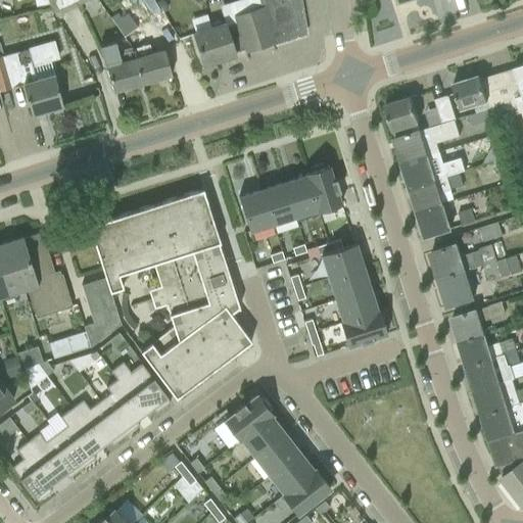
[(48,0),(49,5),(55,16),(60,13),(59,12),(76,4),(76,5),(86,0),(48,0)]
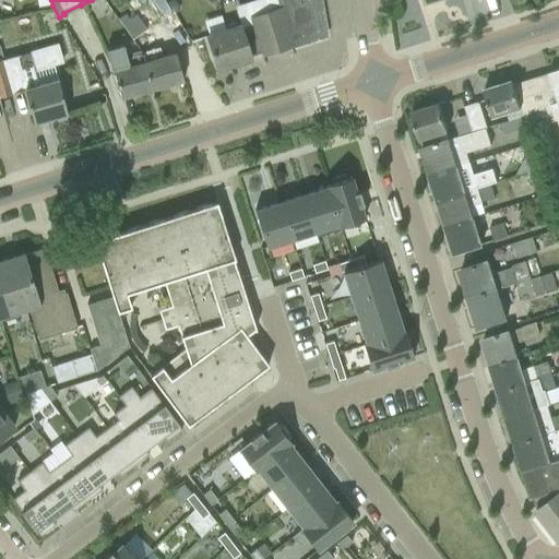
[(179,9),(174,0),(170,0),(167,2),(174,13),(179,9)]
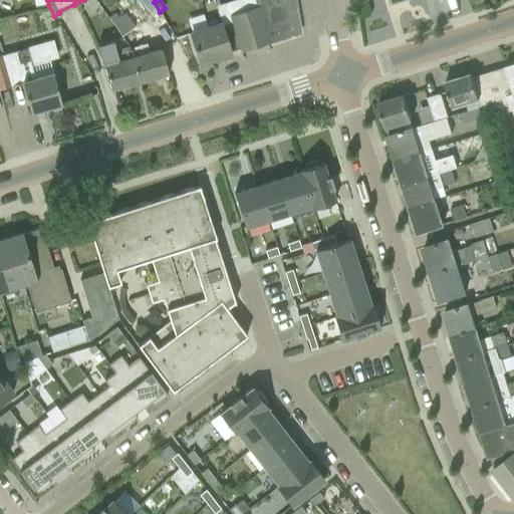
[(253,0),(257,11),(190,33),(193,44),(199,63),(219,57),(230,54),(229,51),(241,48),(241,50),(297,32),(291,0),(253,0)]
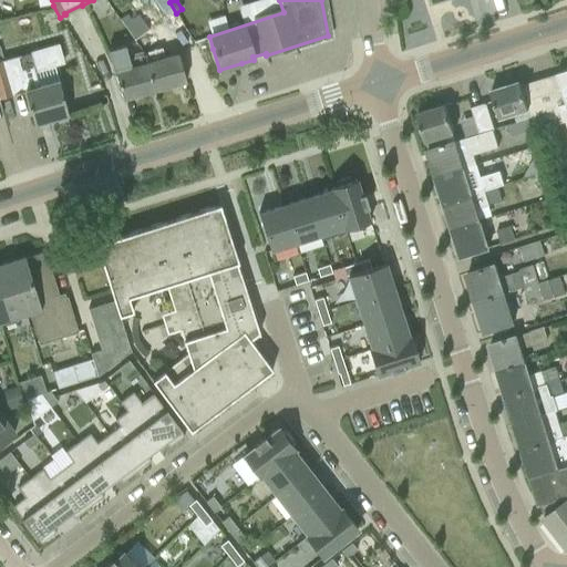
[(125,14),(117,19),(133,40),(147,29),(136,14),(130,19),(125,14)]
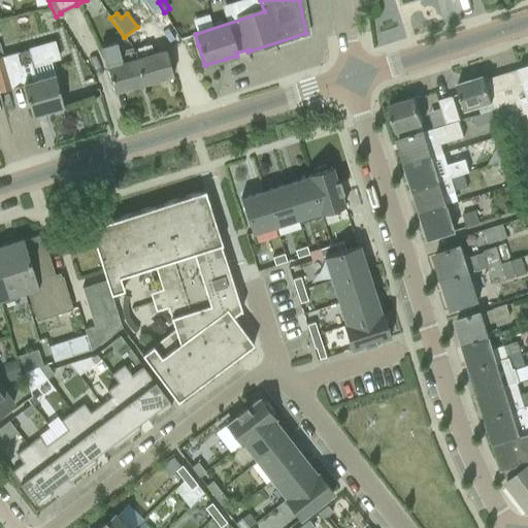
[(385,41),(390,59),(426,47),(420,30),(385,41)]
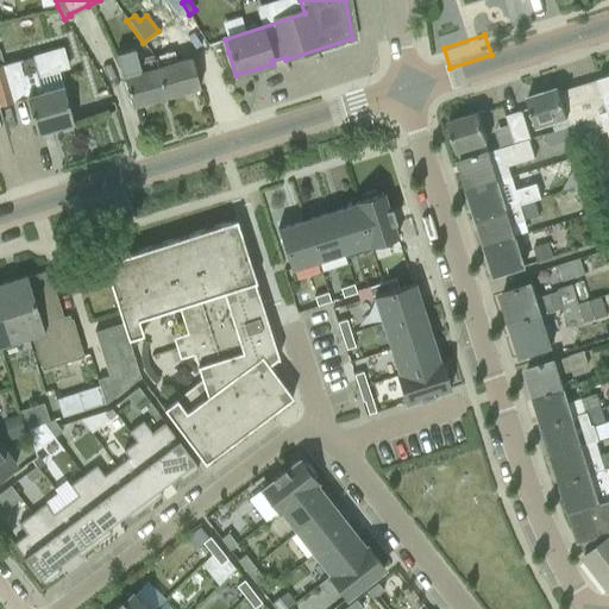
[(123,76),(123,77),(131,107),(164,98),(152,57),(137,62),(133,49),(114,54),(120,75),(123,75),(123,76)]
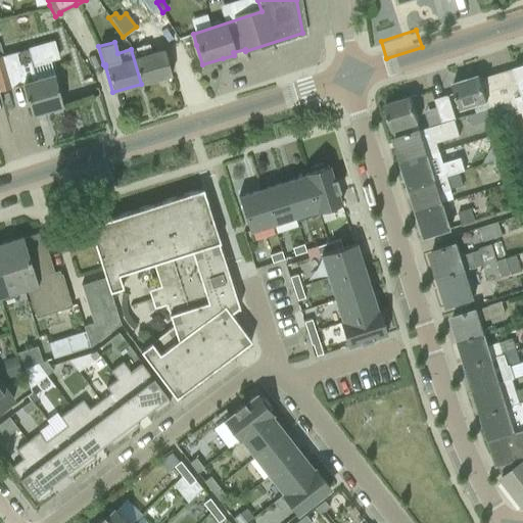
[(146,45),(131,49),(141,84),(171,76),(163,50),(149,54),(146,45)]
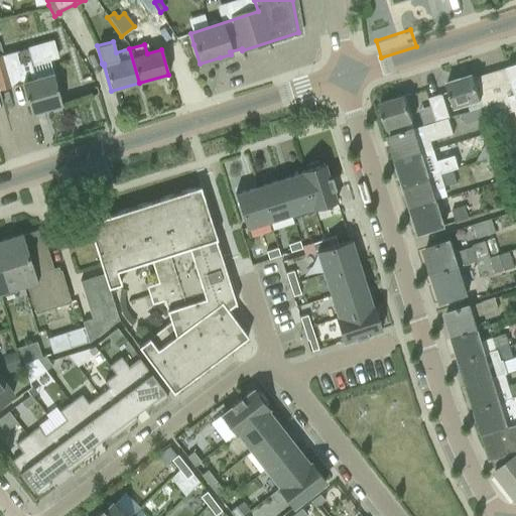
[(0,55),(0,89),(21,84),(29,113),(60,104),(52,74),(51,75),(47,60),(30,66),(25,48),(1,55),(0,55)]
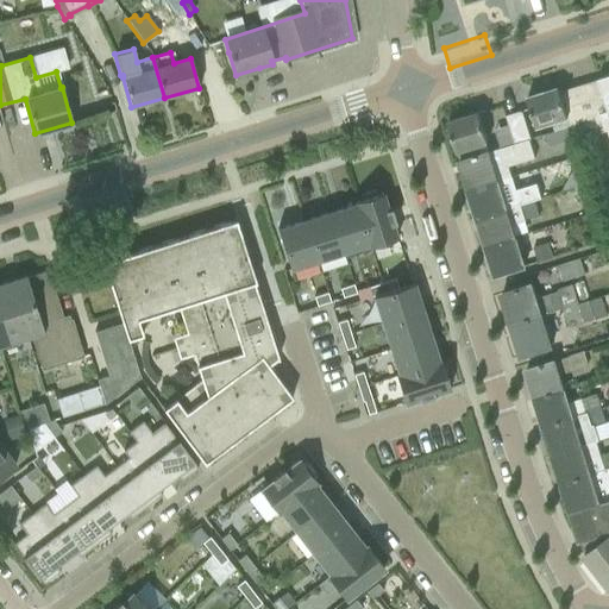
[(597,80),(559,92),(569,123),(572,123),(577,139),(608,129),(608,75),(597,79),(597,80)]
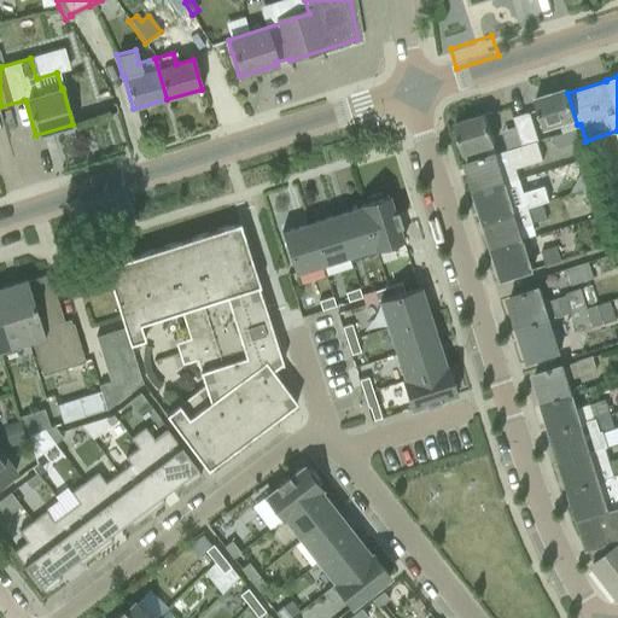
[(535,99),(542,122),(543,128),(558,124),(561,134),(578,129),(577,124),(567,93),(566,89),(535,99)]
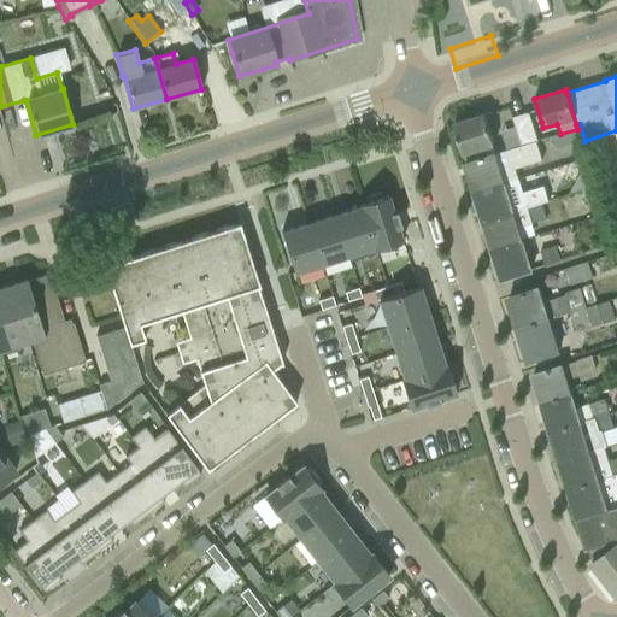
[(465,163),(474,191),(503,182),(517,177),(515,168),(540,160),(534,141),(536,140),(527,111),(511,116),(521,145),(488,156),(485,157),(465,163)]
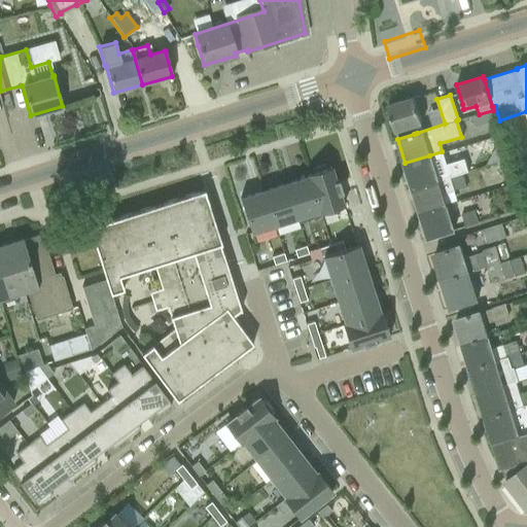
[(422,124),(414,98),(387,106),(395,132),(395,131),(397,139),(414,134),(411,127),(422,124)]
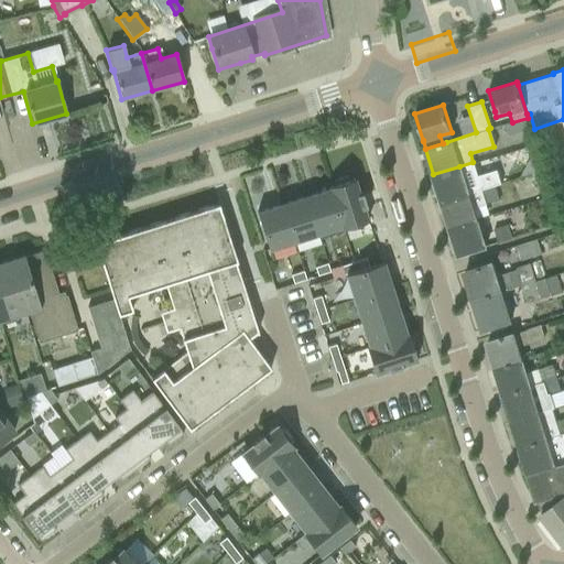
[(459,166),(433,174),(442,201),(468,193),(495,184),(500,183),(496,170),(477,176),(473,162),(459,166)]
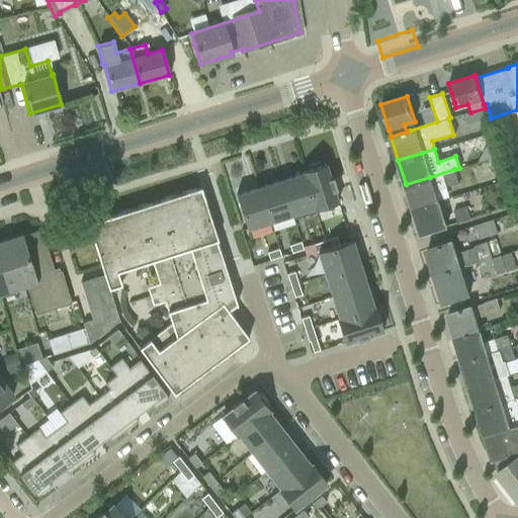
[(307,170),(300,172),(301,173),(313,208),(314,210),(316,209),(319,221),(339,214),(336,203),(337,202),(333,190),(336,190),(332,177),(330,178),(329,178),(325,164),(319,166),(318,162),(306,166),(307,170)]
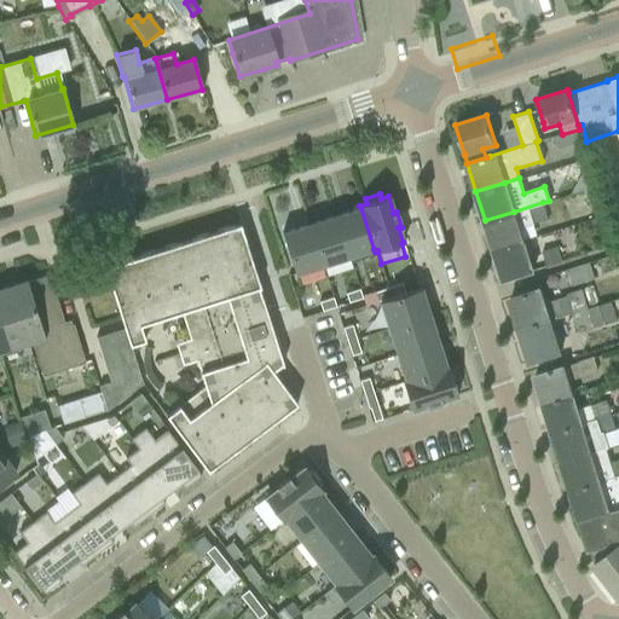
[(514,212),(485,220),(495,249),(524,241),(519,227),(548,219),(543,202),(514,212)]
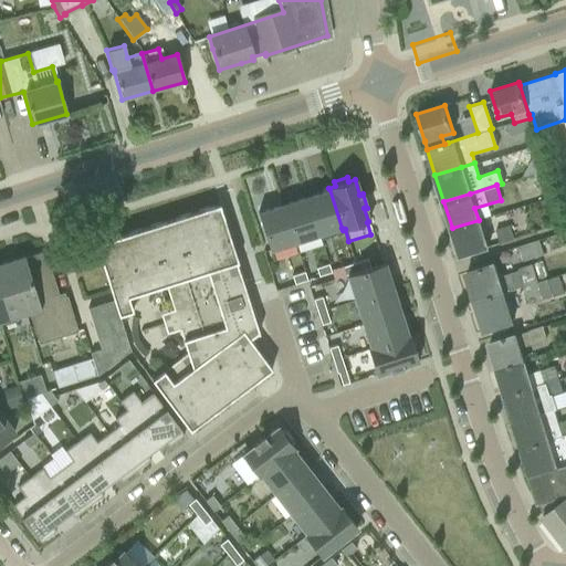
[(342,228),(329,189),(305,197),(317,236),(341,228),(342,228)]
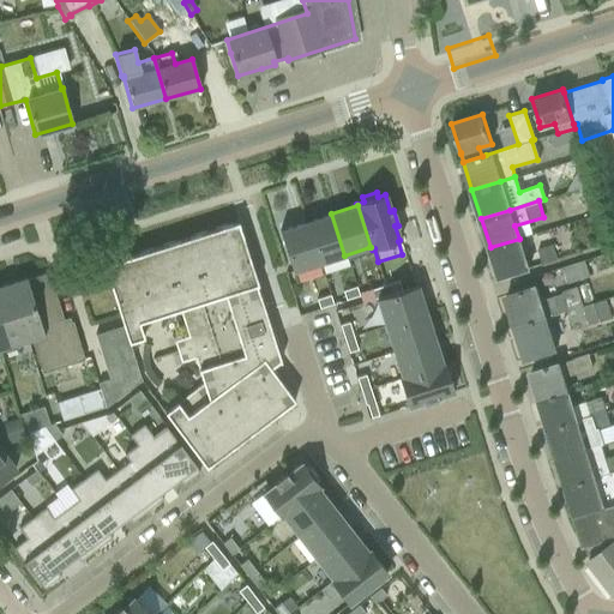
[(344,256),(331,214),(305,222),(318,264),(344,256)]
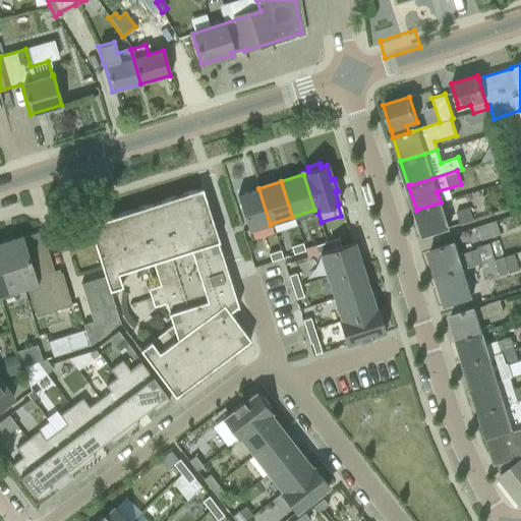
[(79,284),(98,338),(98,339),(120,323),(109,290),(121,286),(117,277),(152,266),(172,325),(139,349),(174,396),(186,387),(186,388),(190,385),(190,384),(196,380),(197,380),(201,377),(200,377),(223,359),(224,360),(228,357),(227,356),(234,351),(234,352),(238,349),(238,348),(249,340),(229,312),(238,306),(220,249),(219,249),(217,242),(219,241),(201,188),(187,192),(182,193),(182,194),(174,196),(169,197),(170,198),(142,207),(141,207),(137,208),(137,209),(129,211),(124,212),(124,213),(97,222),(97,221),(92,222),(93,223),(88,225),(104,277),(79,284)]
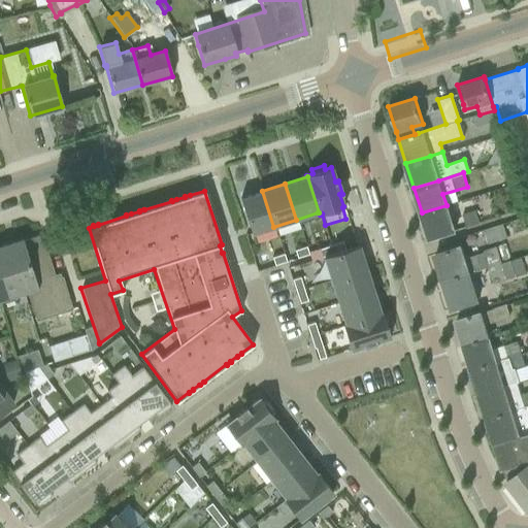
[(273,227),(262,191),(239,198),(251,234),(273,227)]
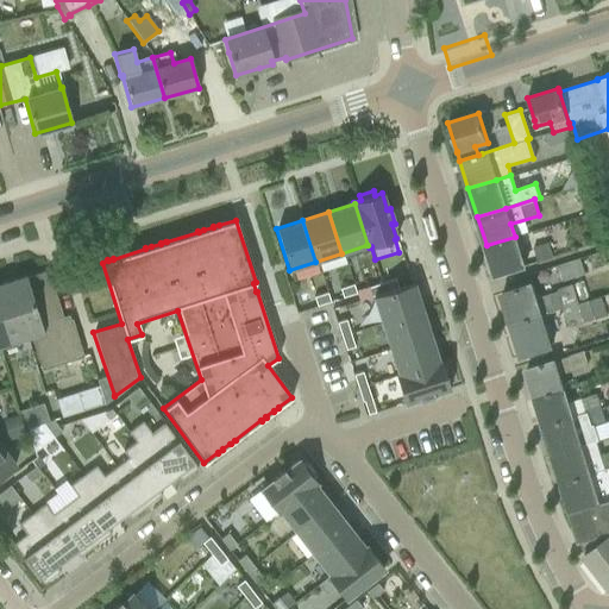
[(515,237),(487,245),(496,275),(525,267),(515,237)]
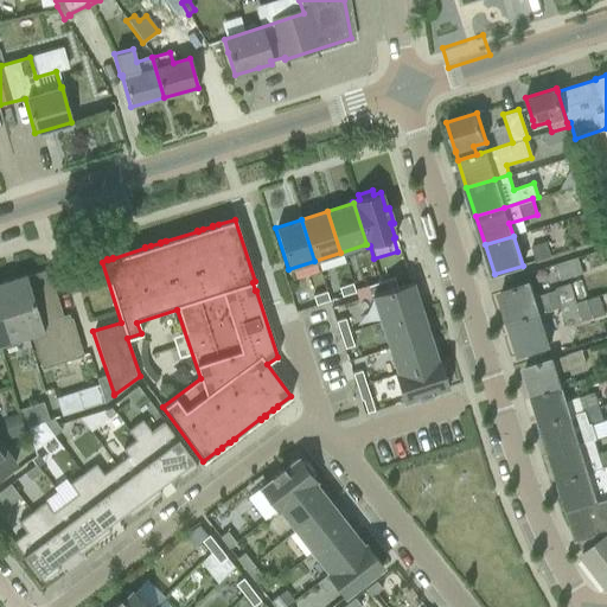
[(545,242),(531,246),(536,261),(550,256),(545,242)]
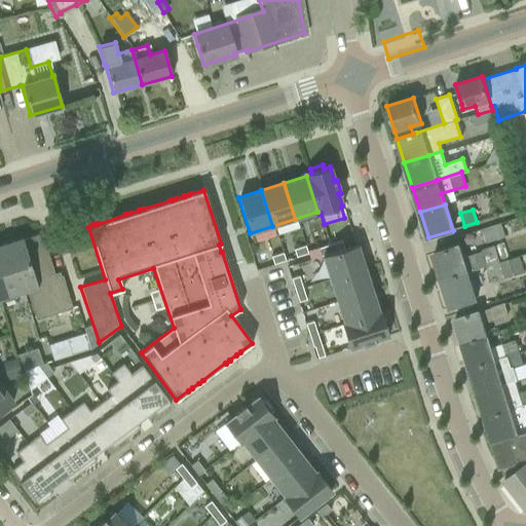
[(504,236),(500,223),(481,229),(485,242),(504,236)]
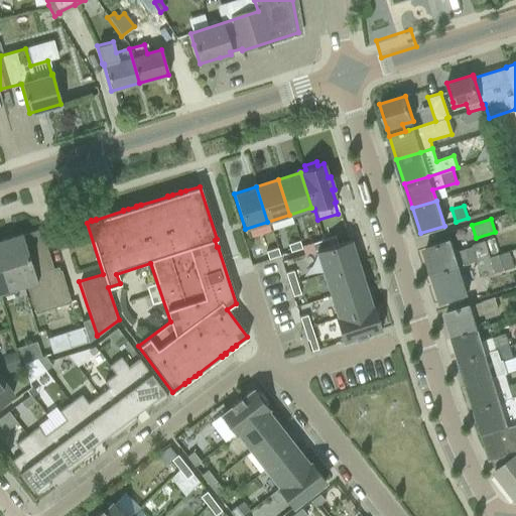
[(60,270),(53,272),(40,230),(22,235),(21,234),(11,237),(25,281),(26,285),(25,285),(34,313),(70,302),(60,270)]
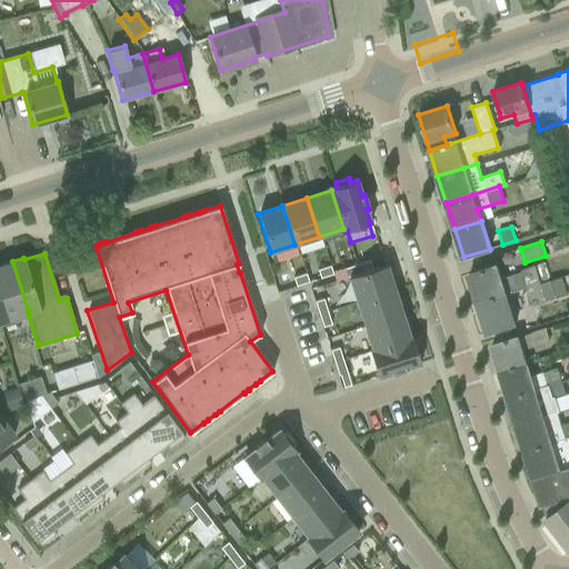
[(371,269),(368,260),(356,265),(358,273),(371,269)]
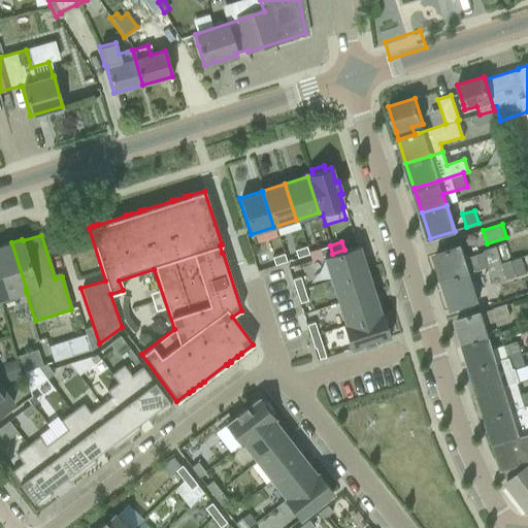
[(11,242),(0,245),(0,299),(26,292),(27,292),(26,288),(11,242)]
